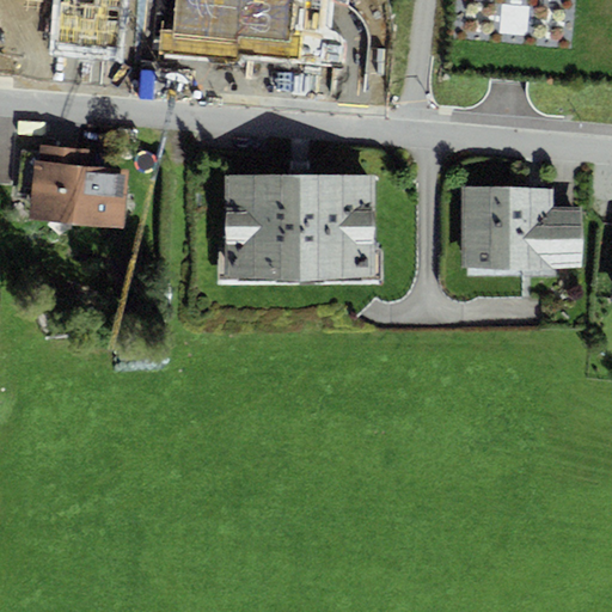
[(127,0),(54,0),(50,54),(122,60),(127,0)]
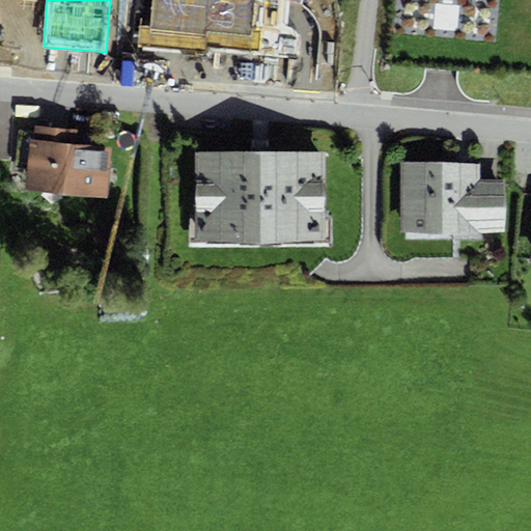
[(255,0),(152,0),(149,30),(206,36),(206,30),(252,35),(255,0)]
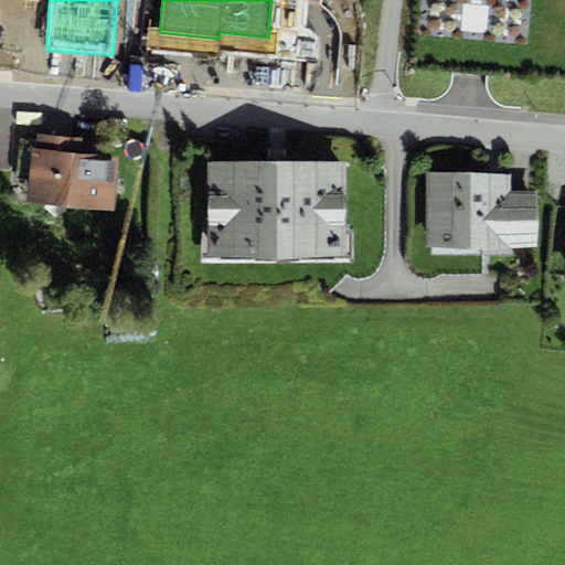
[(36,139),(19,137),(16,180),(28,181),(25,202),(114,209),(118,156),(81,152),(82,138),(38,135),(36,139)]
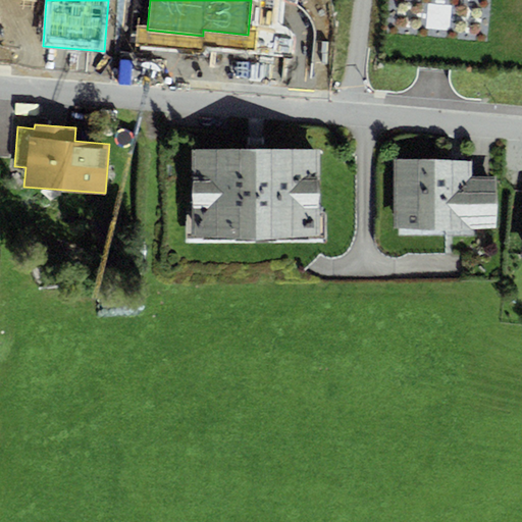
[(319,148),(192,148),(192,236),(319,236),(319,148)]
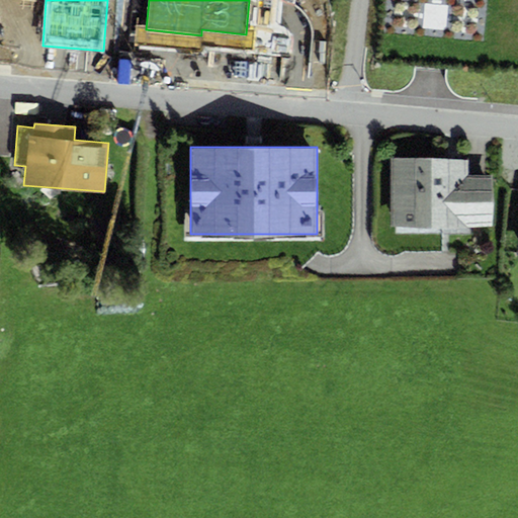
[(468,160),(392,160),(392,226),(491,226),(492,174),(468,174),(468,160)]
